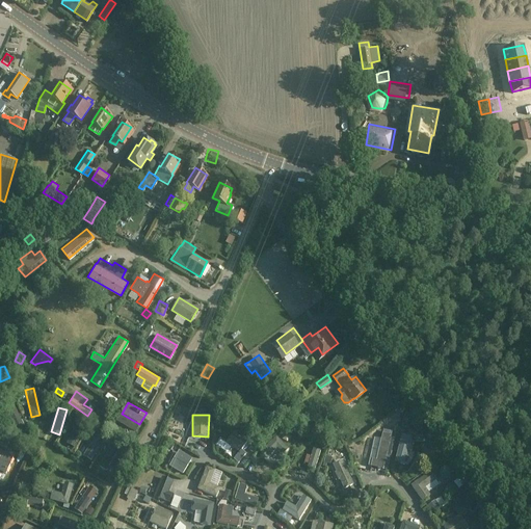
[(78,417),(65,441),(75,446),(86,421),(78,417)]
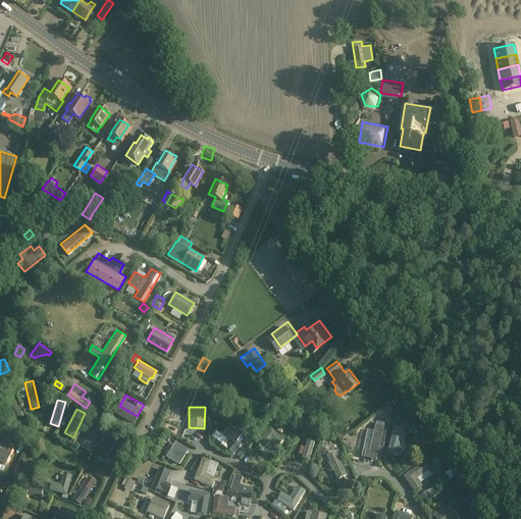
[(230,420),(222,432),(235,442),(244,429),(230,420)]
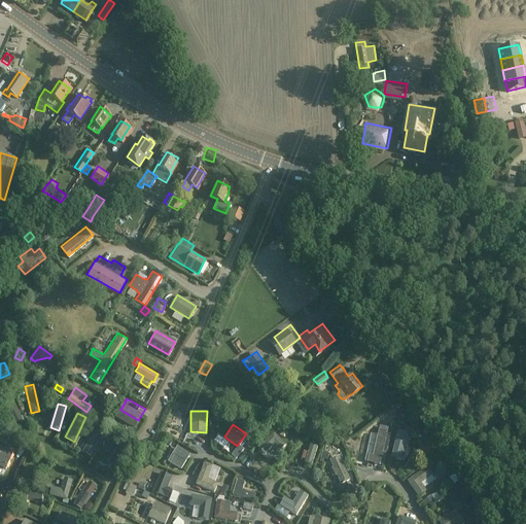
[(96,428),(81,450),(90,456),(104,433),(103,432),(105,428),(101,425),(99,429),(96,428)]
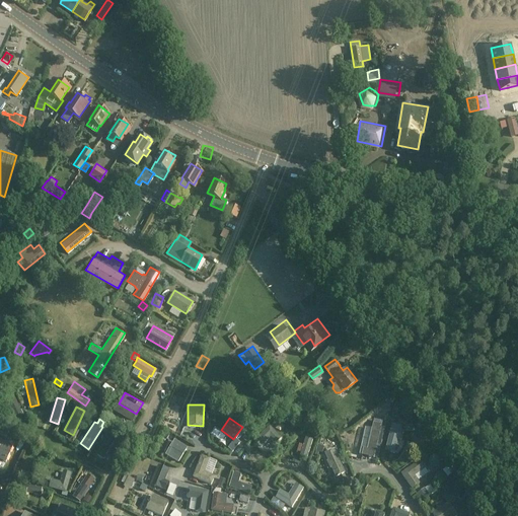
[(363,446),(361,452),(373,455),(376,442),(381,423),(381,422),(373,421),(367,447),(363,446)]
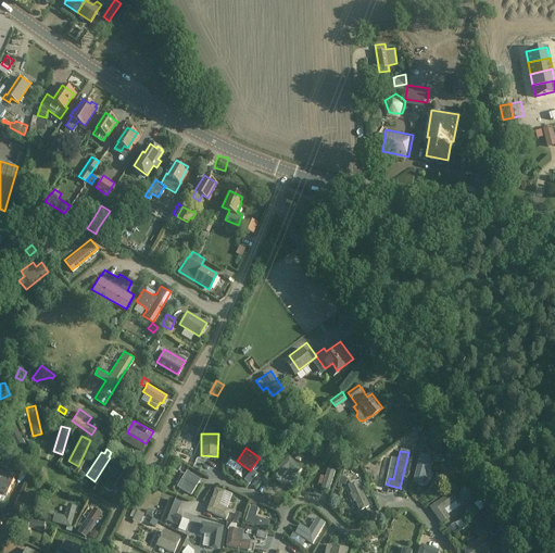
[(3,452),(0,457),(0,465),(5,467),(11,455),(3,452)]
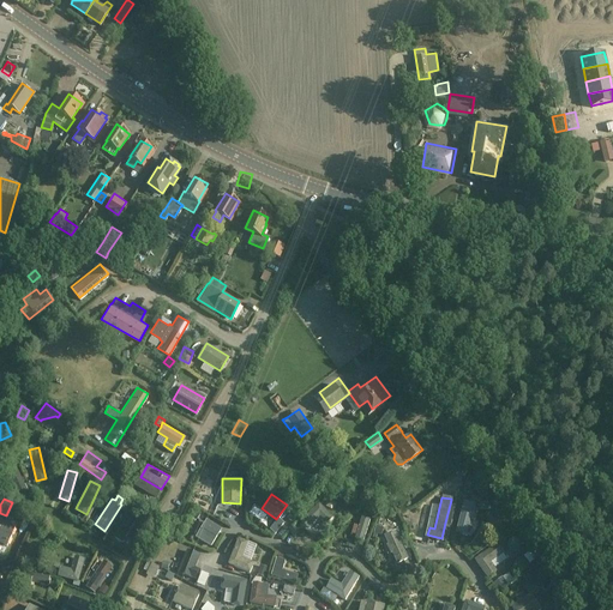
[(464,500),(456,530),(466,533),(467,531),(468,531),(472,526),(469,523),(470,515),(474,517),(476,507),(473,506),(474,502),(464,500)]
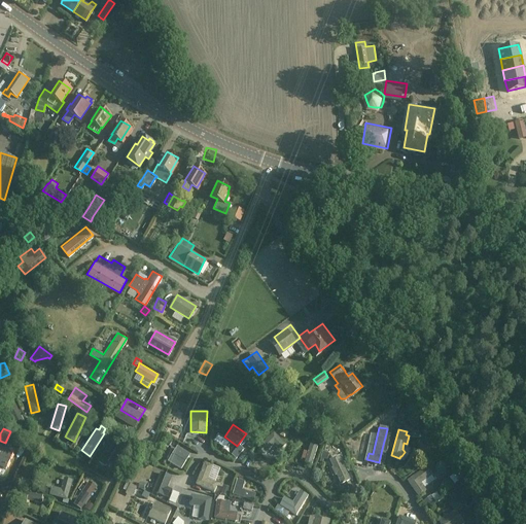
[(274,430),(257,445),(264,452),(273,443),(279,449),(285,443),(274,430)]
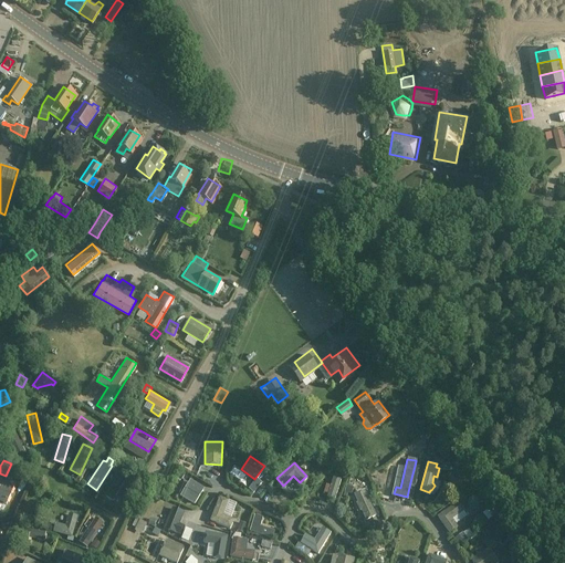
[(326,481),(323,490),(327,491),(326,494),(335,497),(341,478),(333,475),(331,483),(326,481)]
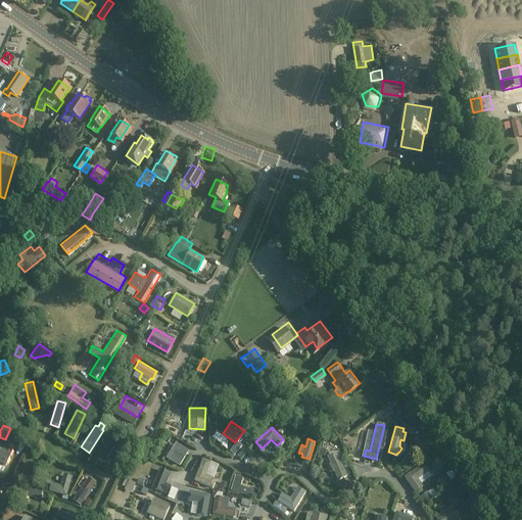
[(0,461),(5,464),(13,447),(13,446),(0,439),(0,461)]
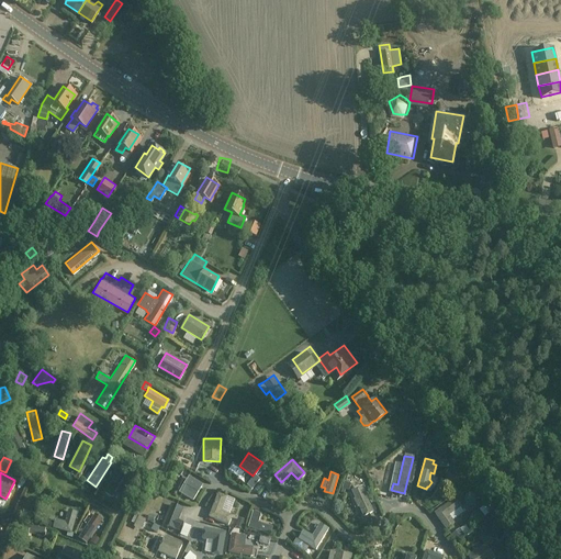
[(108,485),(105,490),(107,491),(112,494),(114,491),(123,477),(115,472),(114,474),(108,485)]
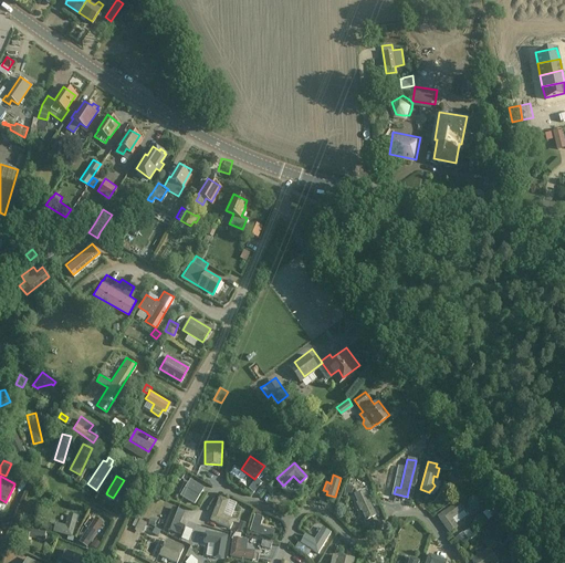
[(189,478),(180,493),(195,502),(203,487),(189,478)]
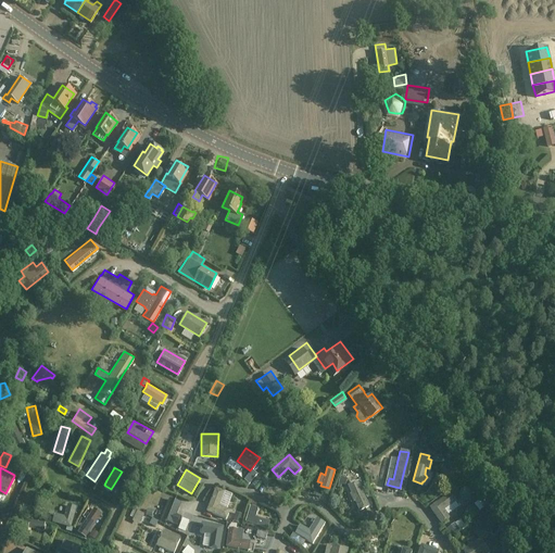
[(265,475),(261,480),(266,484),(270,478),(265,475)]
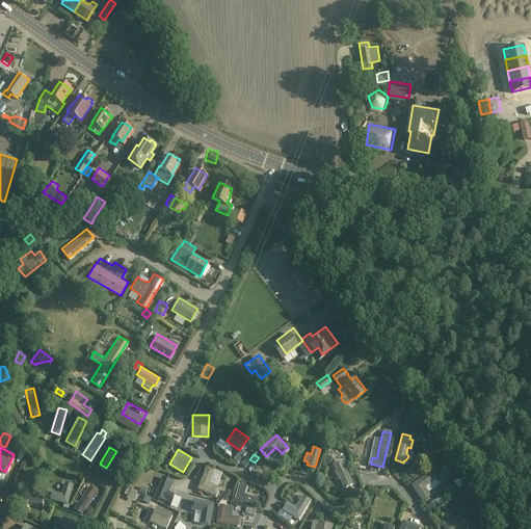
[(341,459),(334,463),(344,485),(351,482),(341,459)]
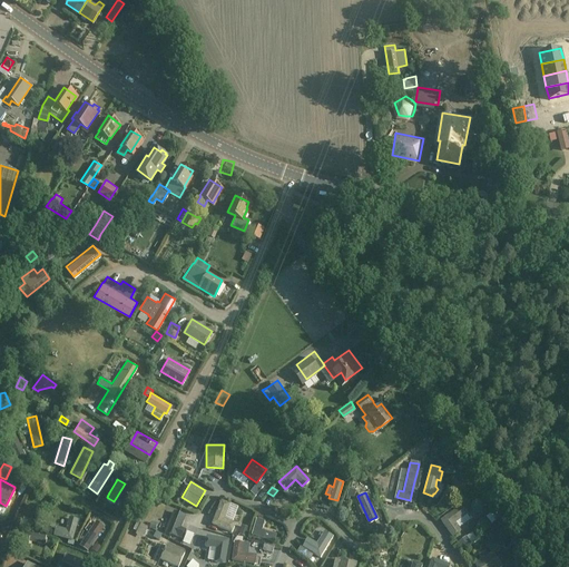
[(221,499),(212,521),(231,529),(234,521),(224,517),(229,501),(221,499)]
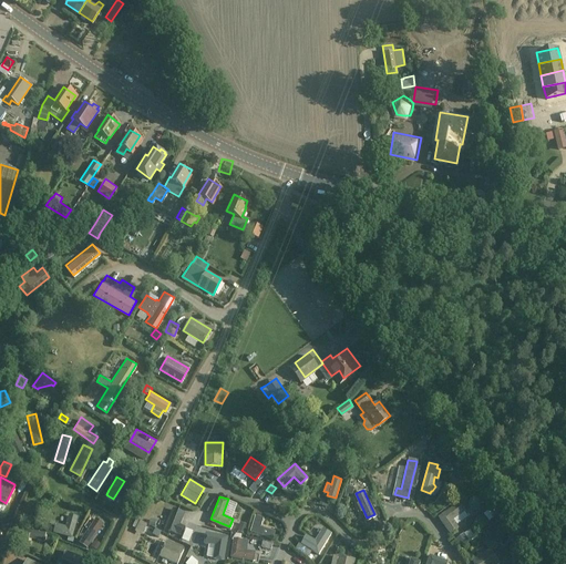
[(448,509),(439,515),(450,531),(458,525),(455,523),(452,518),(453,518),(464,510),(465,509),(460,501),(448,509)]
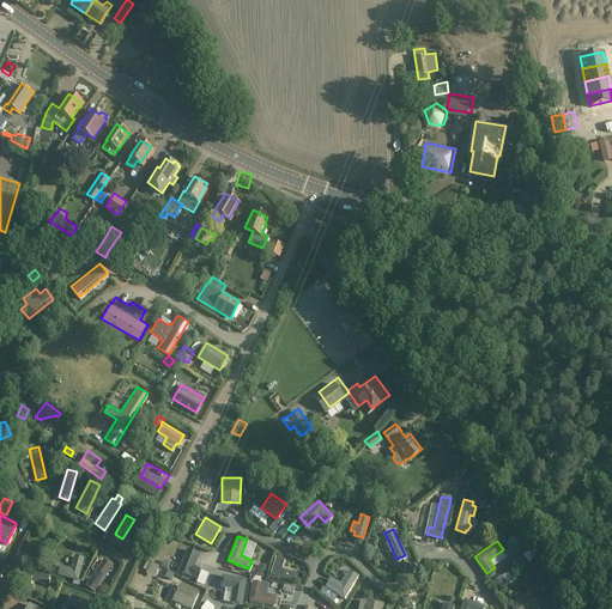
[(187,546),(177,570),(191,576),(191,574),(195,576),(199,566),(194,564),(200,550),(187,546)]
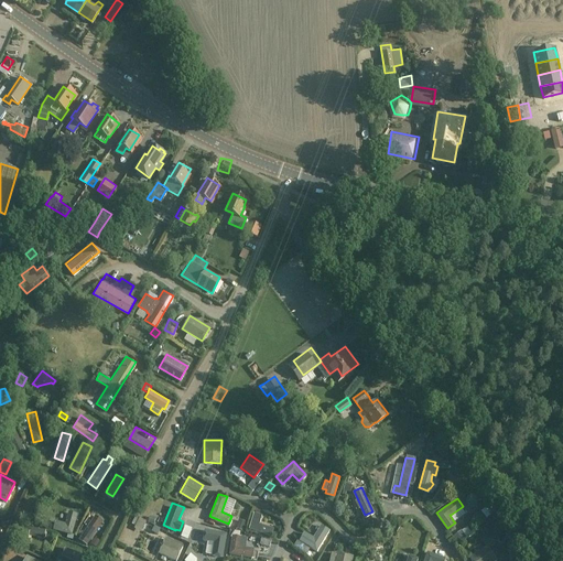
[(55,519),(52,529),(67,532),(66,536),(72,538),(73,533),(72,533),(77,513),(67,510),(64,521),(55,519)]
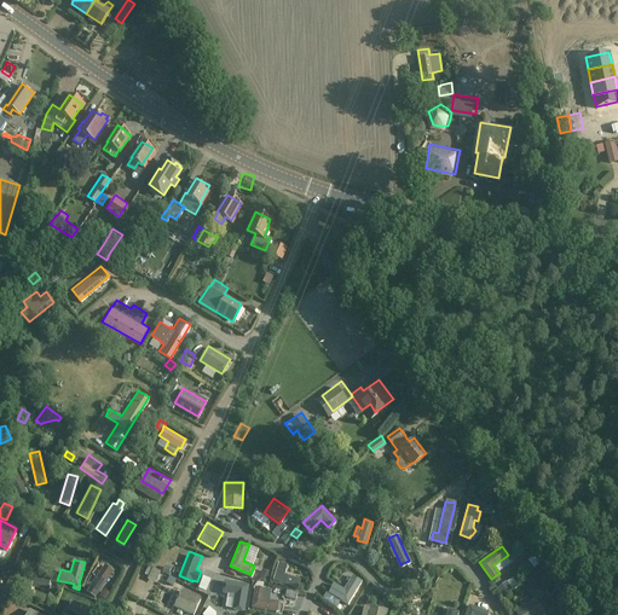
[(278,561),(272,578),(298,586),(300,578),(284,573),(287,563),(278,561)]
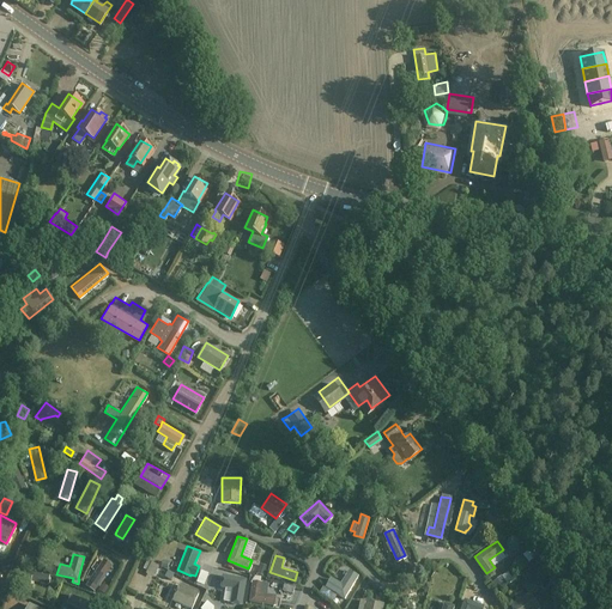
[(102,559),(85,584),(94,590),(111,565),(102,559)]
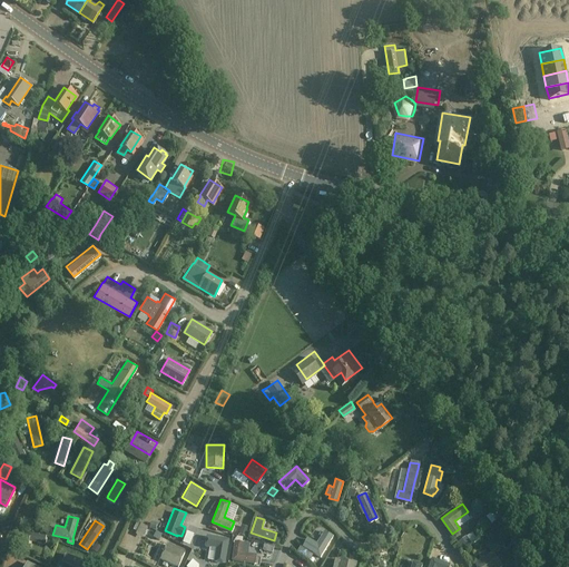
[(146,525),(139,521),(134,533),(141,536),(146,525)]
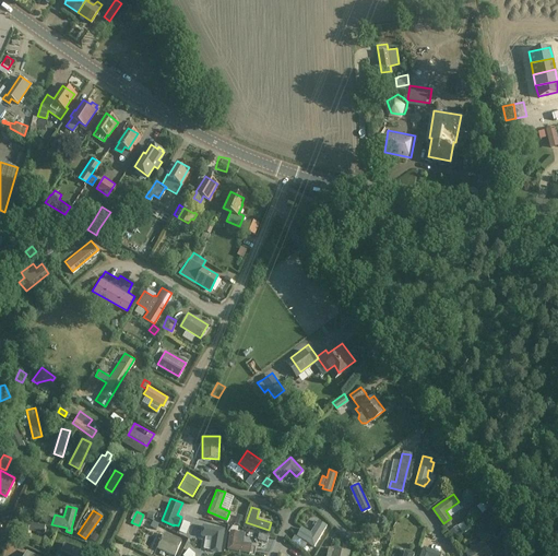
[(301,525),(296,534),(313,545),(327,524),(318,518),(310,530),(301,525)]
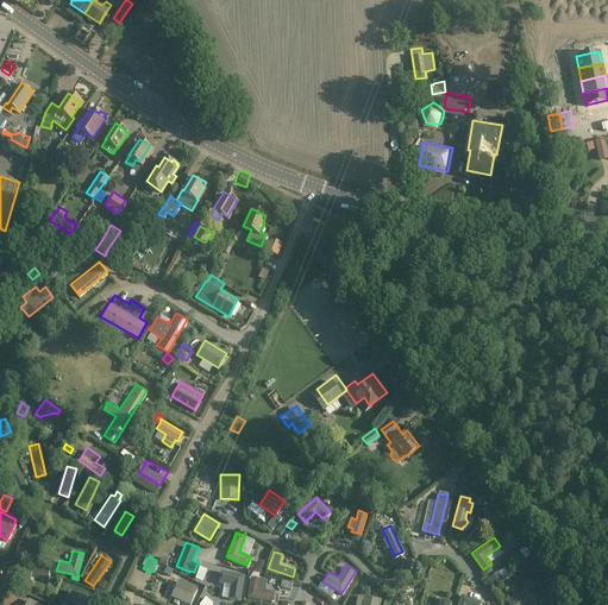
[(24,566),(22,574),(25,575),(24,579),(29,580),(30,575),(46,579),(48,569),(24,566)]
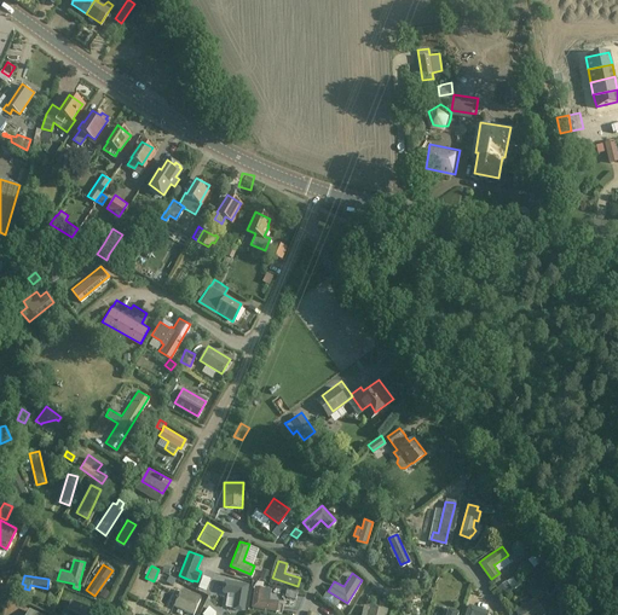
[(225,579),(223,590),(236,592),(234,605),(243,608),(247,584),(225,579)]
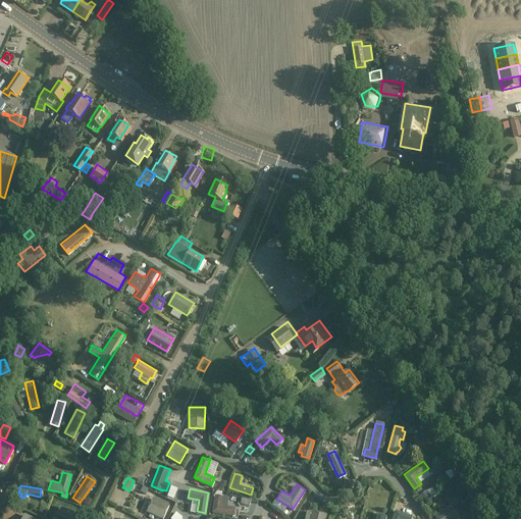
[(430,495),(426,489),(426,488),(419,494),(423,500),(430,495)]
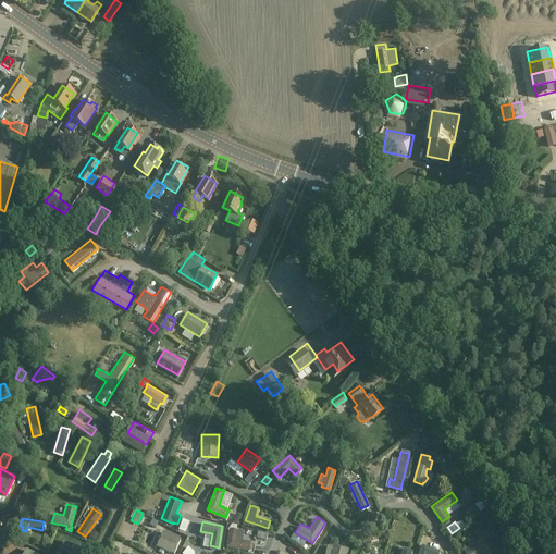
[(227,534),(226,545),(249,549),(250,540),(236,538),(238,528),(229,527),(227,534)]
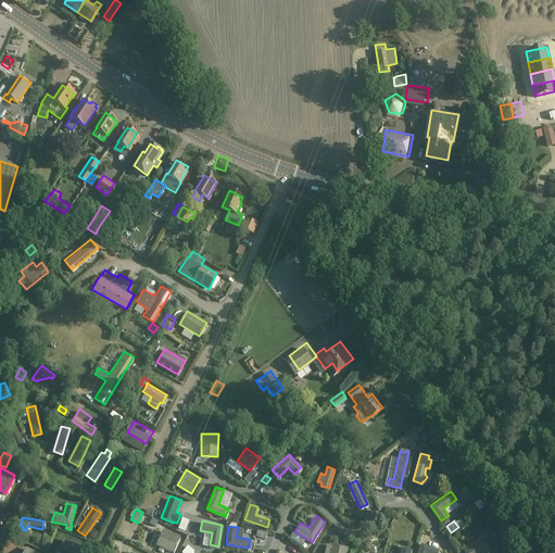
[(163,528),(155,543),(174,552),(180,537),(163,528)]
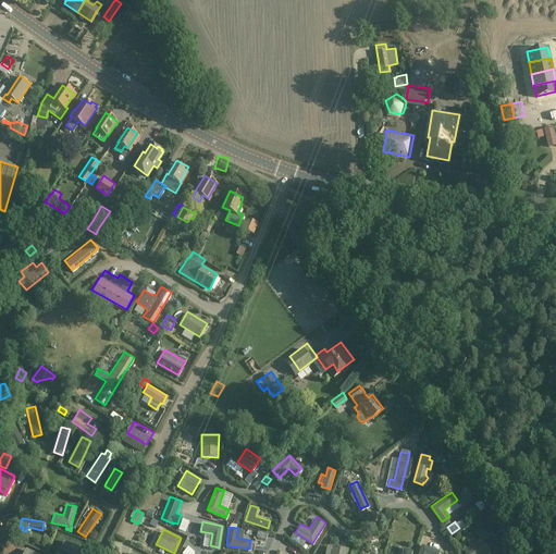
[(293,532),(289,538),(301,545),(305,540),(293,532)]
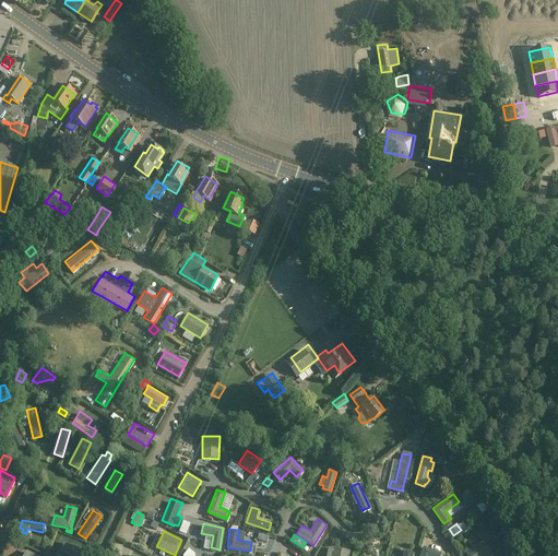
[(62,540),(61,548),(83,553),(84,544),(62,540)]
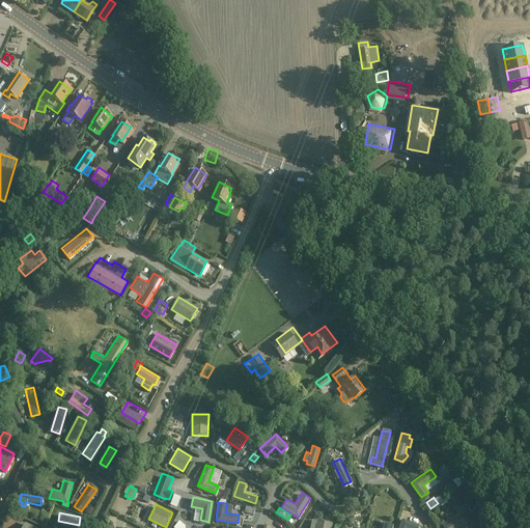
[(458,512),(442,523),(445,527),(463,527),(467,526),(458,512)]
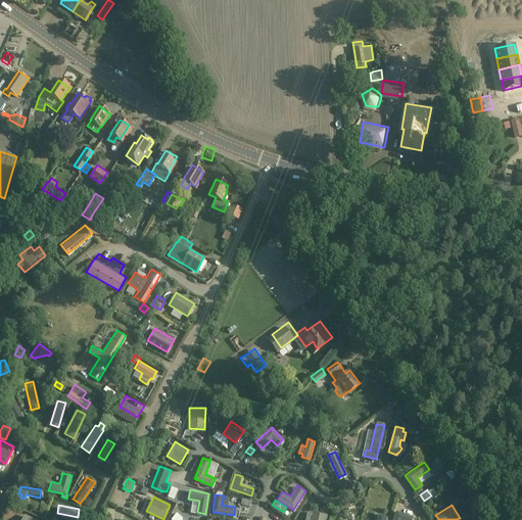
[(309,519),(325,519),(327,514),(312,510),(312,511),(309,519)]
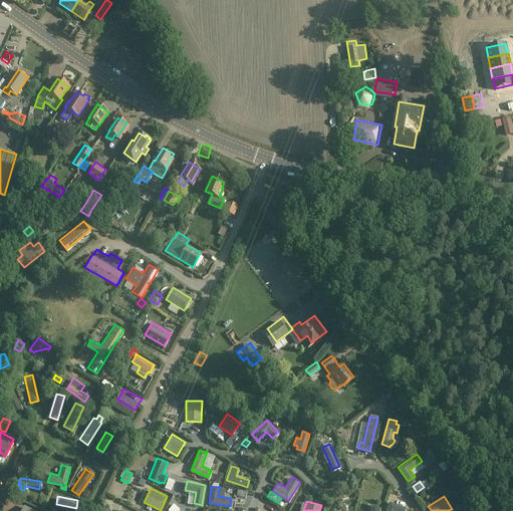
[(175,510),(179,507),(174,502),(170,506),(175,510)]
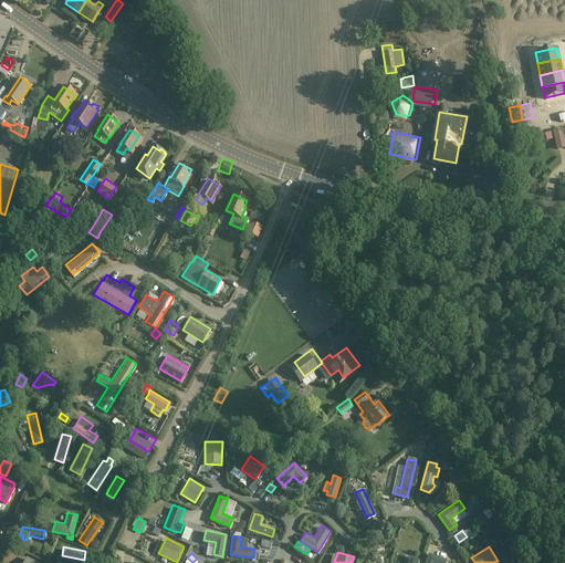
[(429,553),(425,562),(443,562),(446,559),(429,553)]
